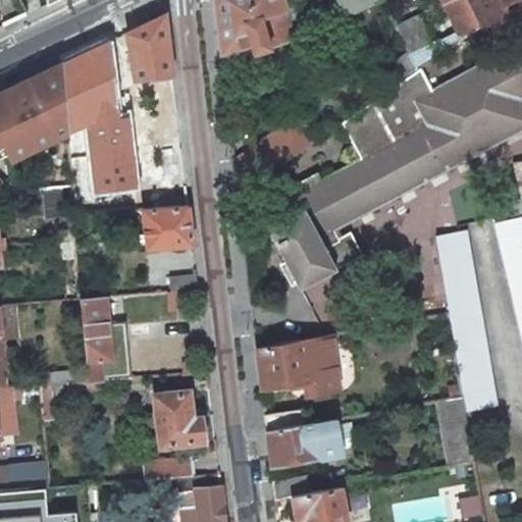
[(0,0),(0,11),(6,24),(28,14),(19,0),(0,0)]
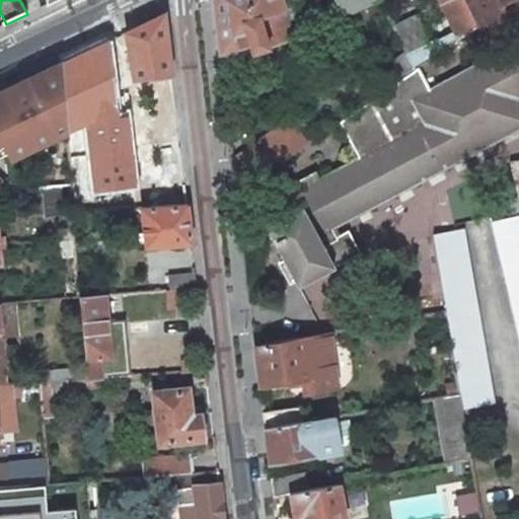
[(285,10),(282,0),(212,0),(220,61),(273,46),(293,40),(284,10),(285,10)]
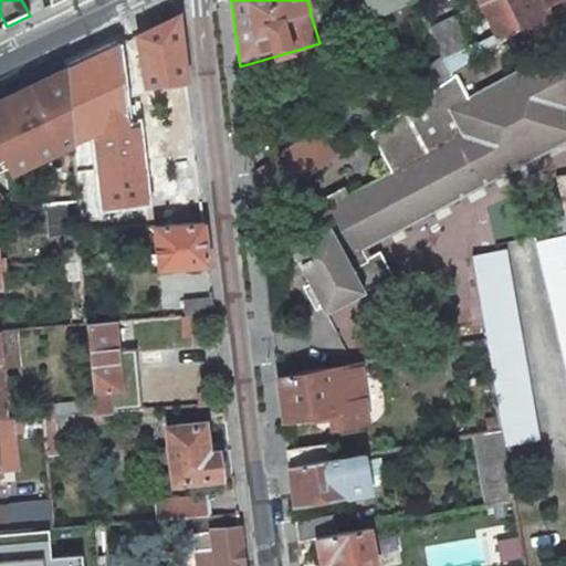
[(366,0),(375,16),(409,0),(366,0)]
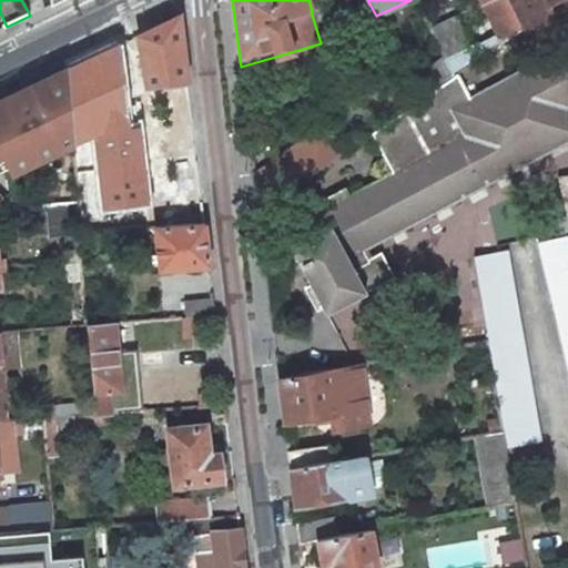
[(478,31),(487,51),(501,41),(521,27),(509,0),(482,0),(494,24),(478,31)]
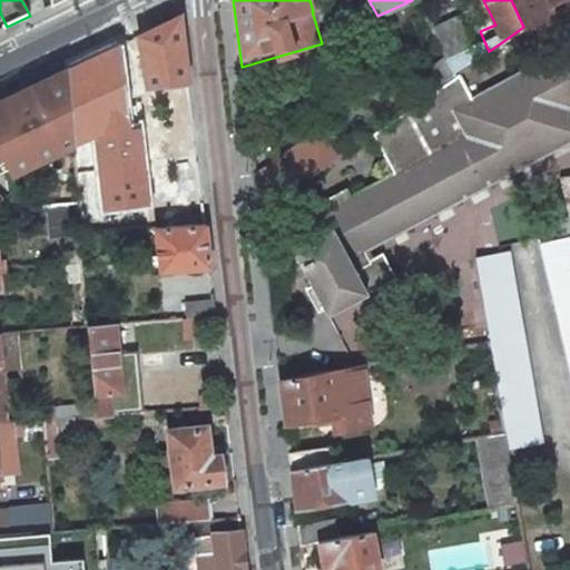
[(511,0),(523,27),(558,22),(550,6),(561,0),(511,0)]
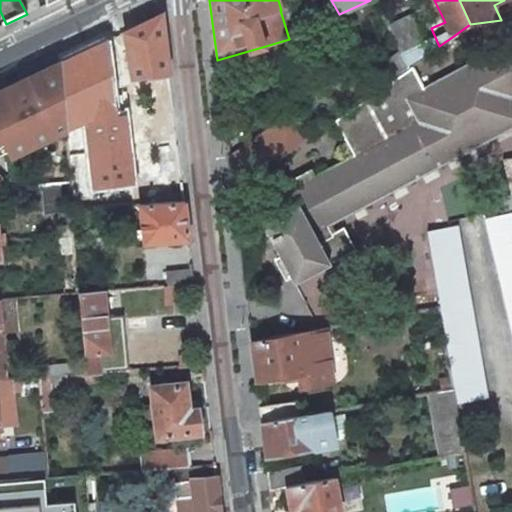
[(405,13),(387,22),(404,57),(409,67),(411,66),(425,55),(405,13)]
